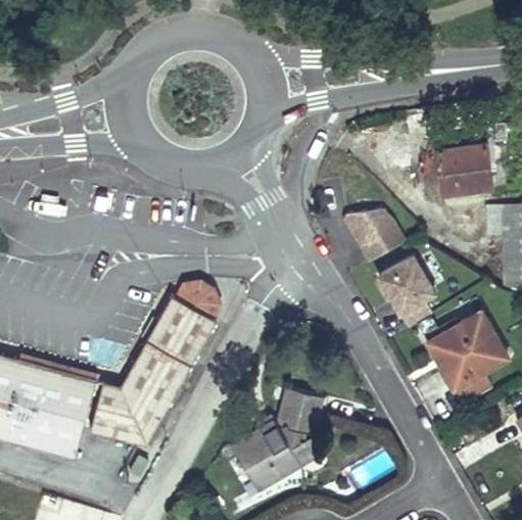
[(486,144),(437,150),(442,192),(491,186),(490,183),(501,181),(500,171),(489,172),(486,144)]
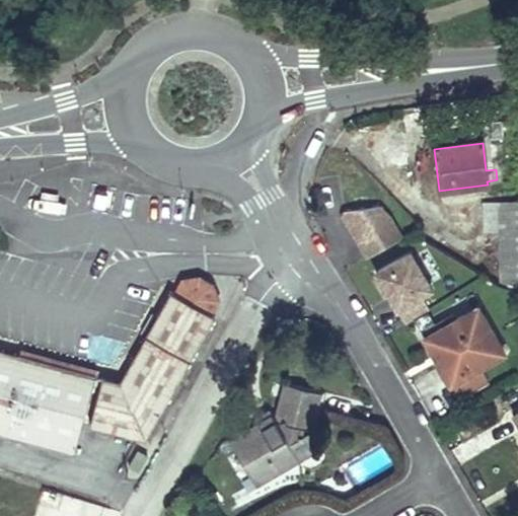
[(502,288),(517,287),(517,207),(500,208),(502,288)]
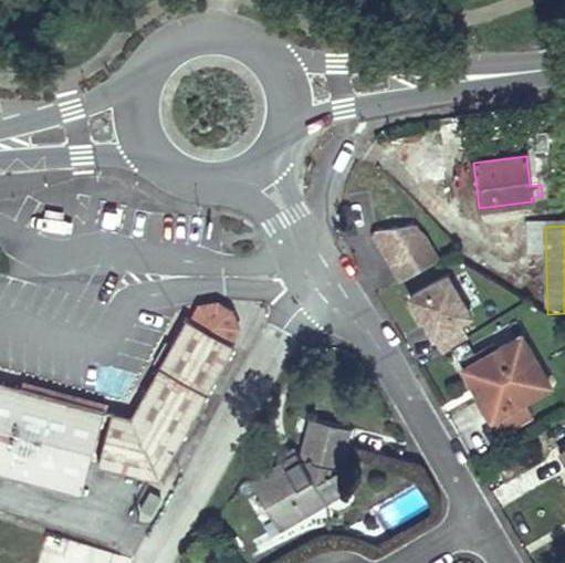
[(396,288),(439,263),(419,229),(372,233),(368,240),(396,288)]
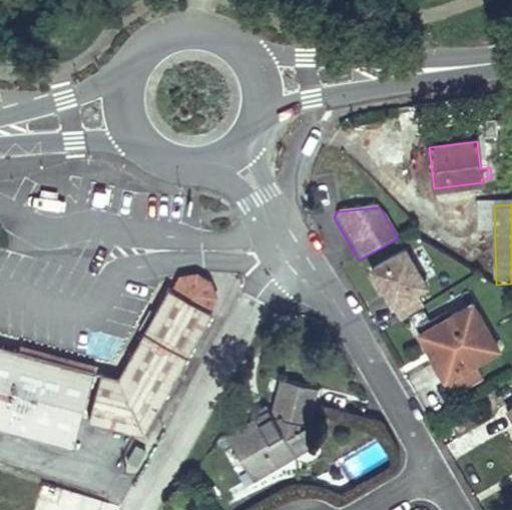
[(421,248),(409,255),(420,276),(432,269),(421,248)]
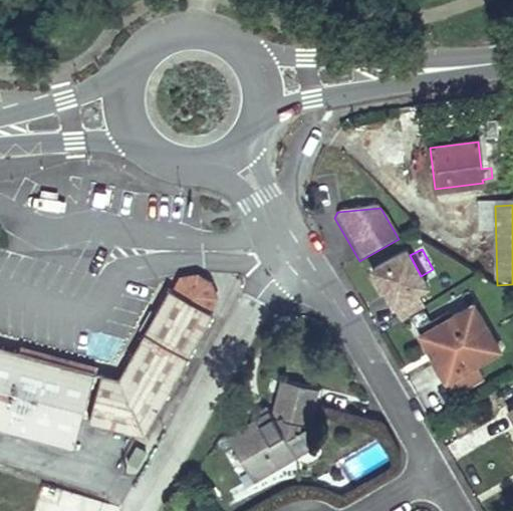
[(408,251),(366,273),(389,313),(391,312),(419,297),(430,291),(421,276),(410,255),(408,251)]
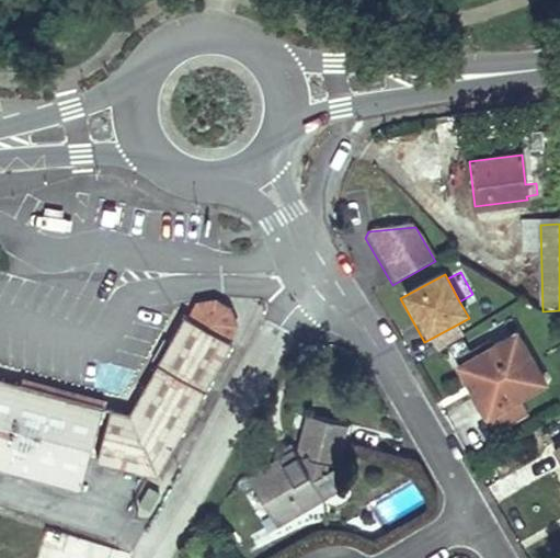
[(129,416),(111,411),(98,464),(157,479),(231,345),(227,343),(236,328),(229,311),(215,304),(197,306),(189,322),(184,319),(182,322),(171,342),(129,416)]
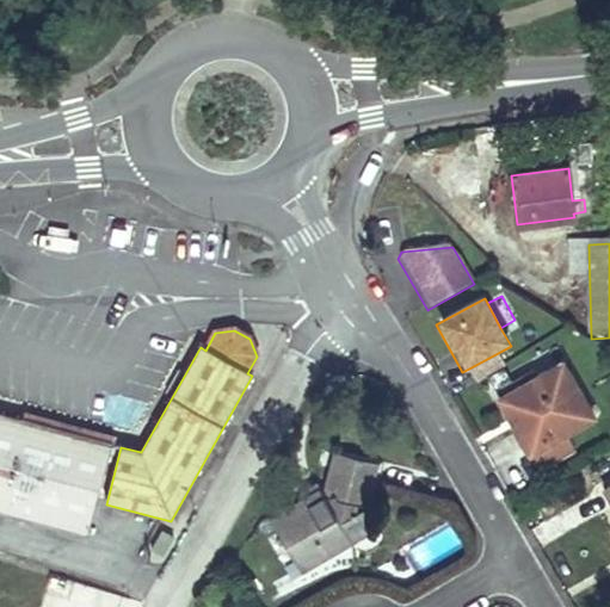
[(186,372),(198,351),(188,345),(176,366),(186,372)]
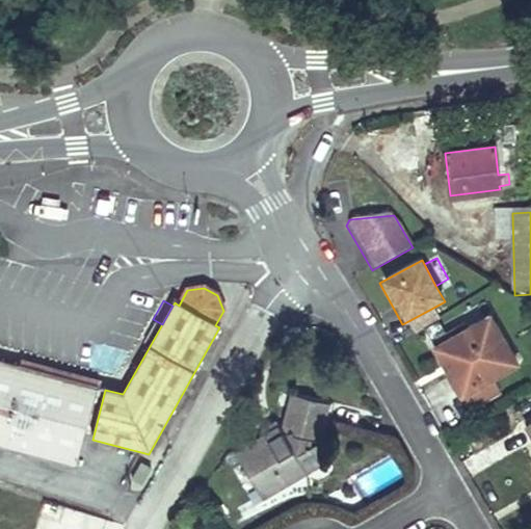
[(433,308),(404,323),(412,336),(440,320),(433,308)]
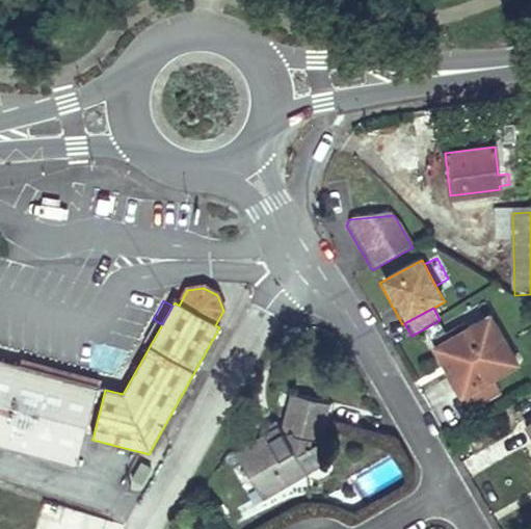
[(449,338),(433,347),(463,398),(516,367),(490,320),(468,333),(470,336),(453,345),(449,339),(449,338)]
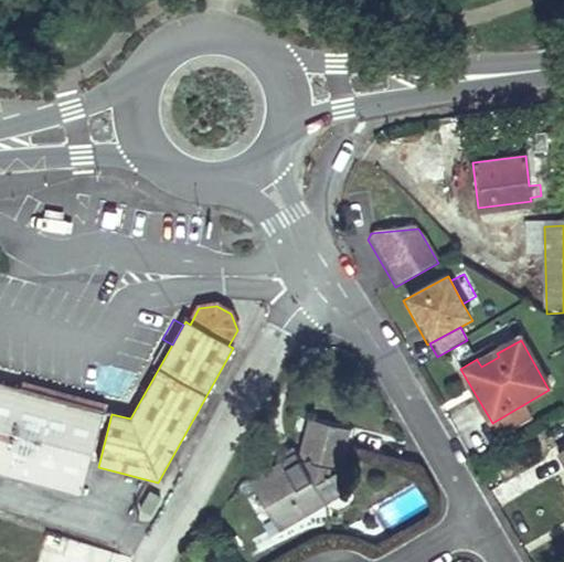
[(0,474),(81,497),(104,411),(0,382),(0,474)]
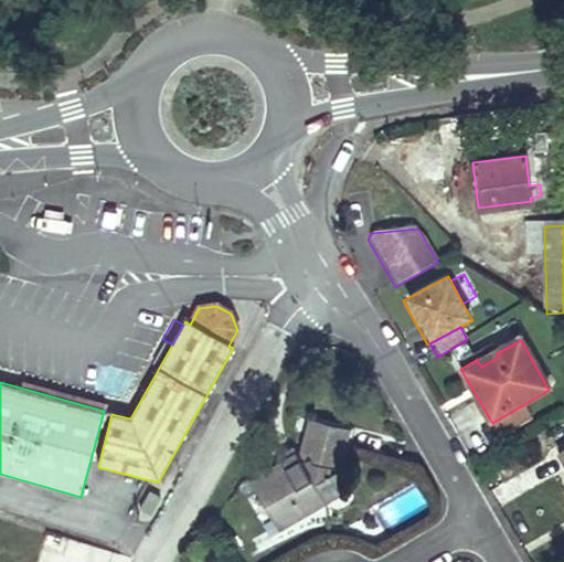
[(349,430),(308,420),(298,457),(291,446),(276,455),(280,463),(248,481),(275,525),(321,497),(325,504),(348,490),(338,474),(349,430)]
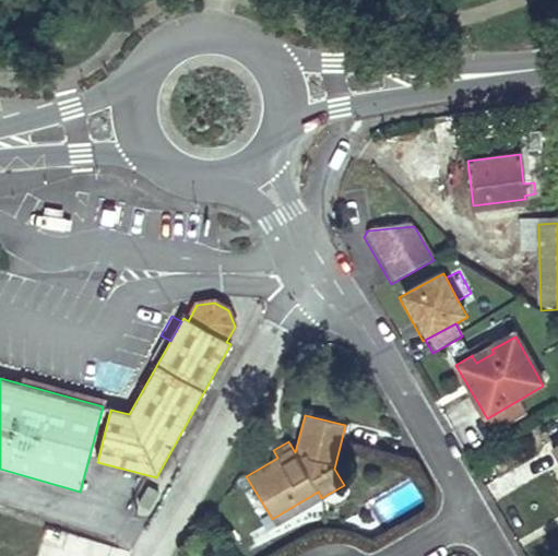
[(156,495),(146,489),(139,504),(149,509),(156,495)]
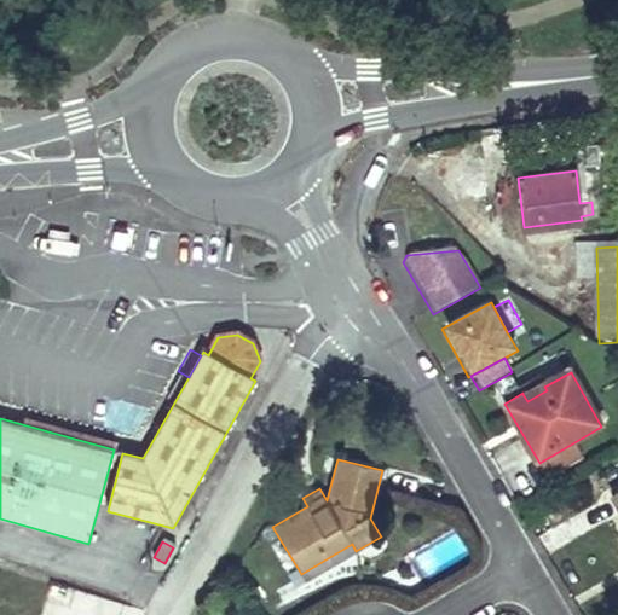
[(356,551),(352,544),(301,574),(305,581),(356,551)]
